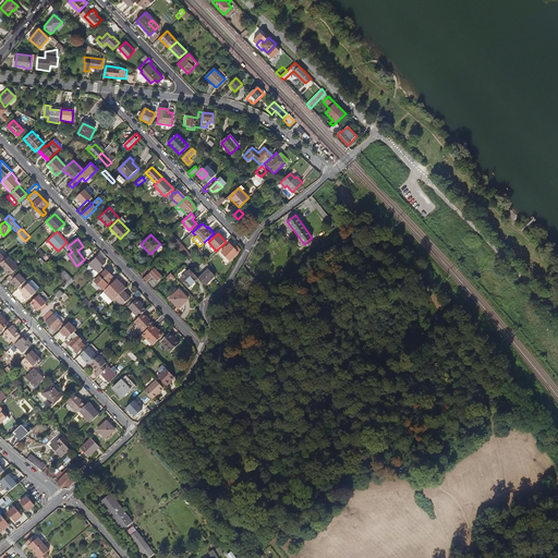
[(183,252),(185,249),(186,249),(181,243),(180,243),(178,246),(183,252)]
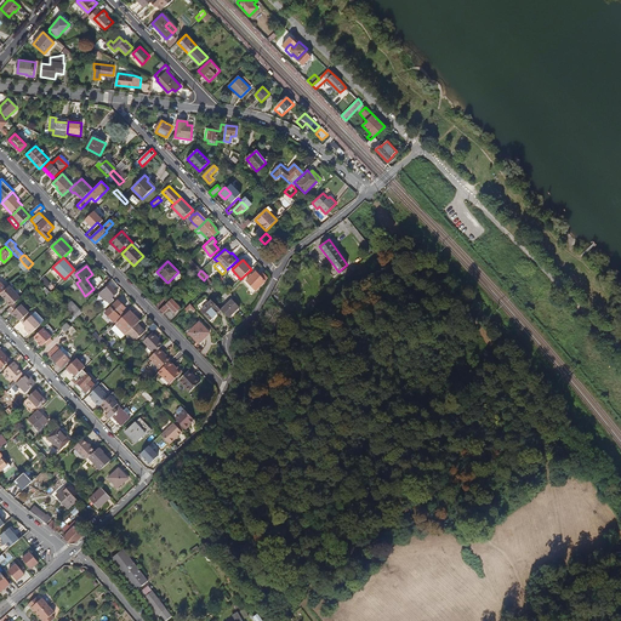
[(266,281),(266,280),(260,275),(256,272),(246,280),(256,291),(266,281)]
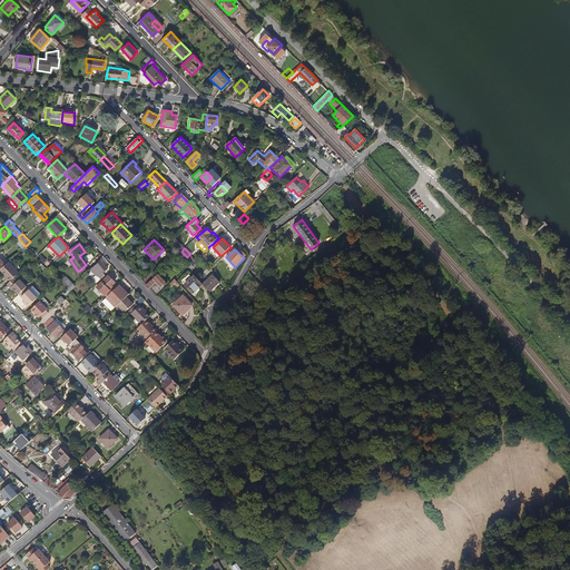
[(96,274),(100,279),(105,276),(102,273),(107,269),(100,262),(90,269),(95,275),(96,274)]
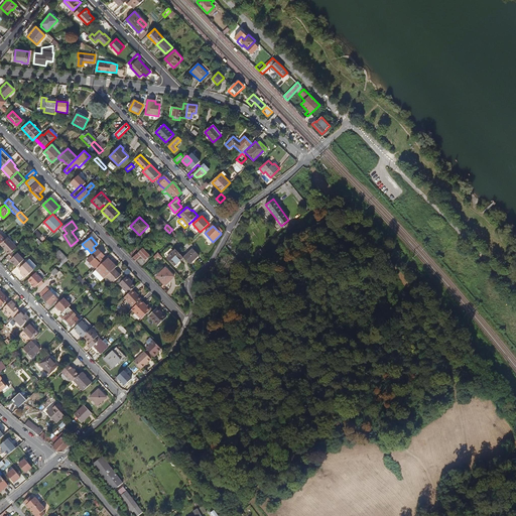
[(6,252),(9,255),(14,250),(17,248),(8,239),(1,246),(6,251),(6,252)]
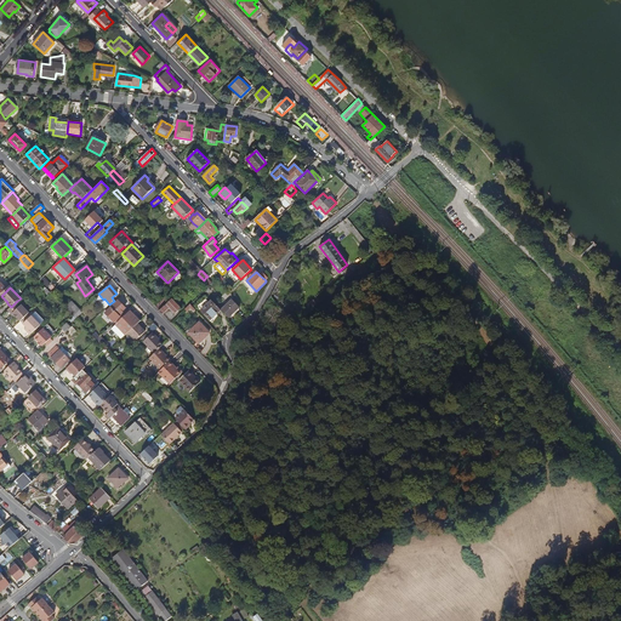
[(183,307),(174,296),(159,311),(161,314),(170,306),(177,313),(183,307)]
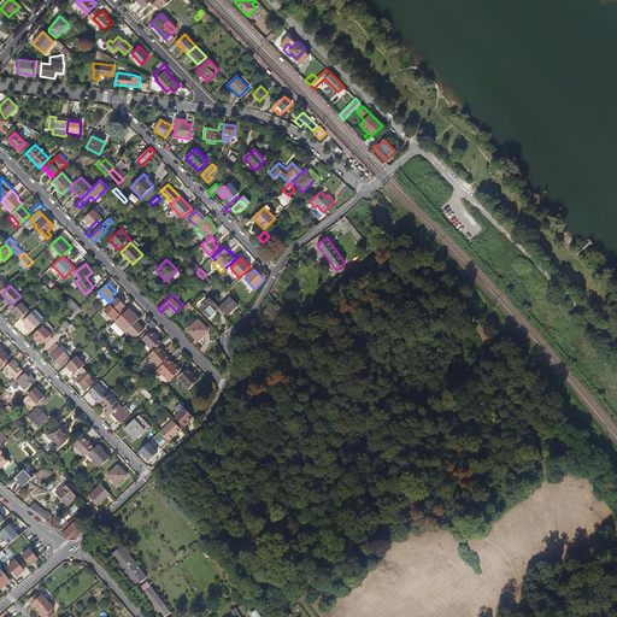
[(230,297),(219,307),(219,309),(227,316),(238,306),(230,297)]
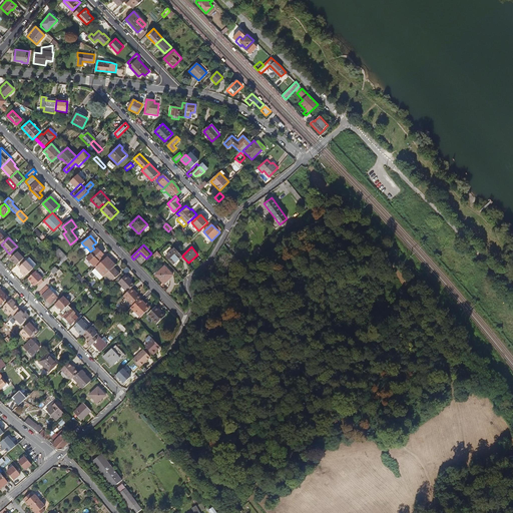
[(174,264),(182,257),(182,255),(174,247),(171,249),(169,247),(163,253),(174,264)]
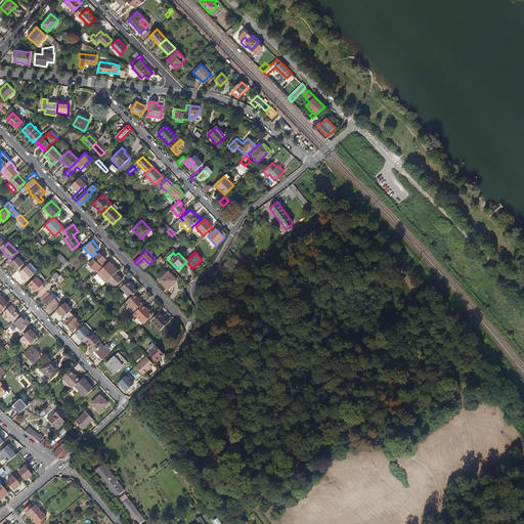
[(264,253),(259,257),(263,261),(268,257),(264,253)]
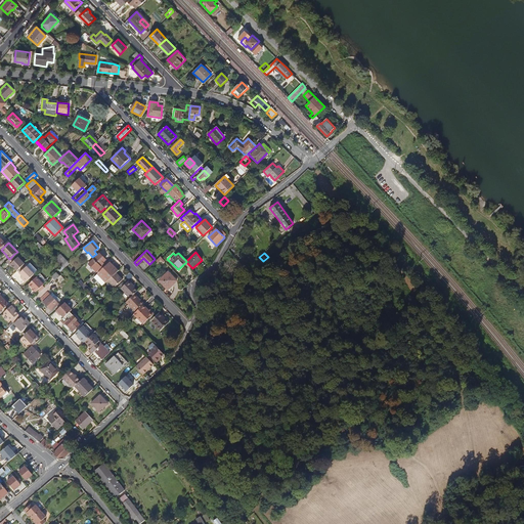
[(10,265),(16,271),(25,264),(14,254),(9,259),(6,262),(9,265),(10,265)]
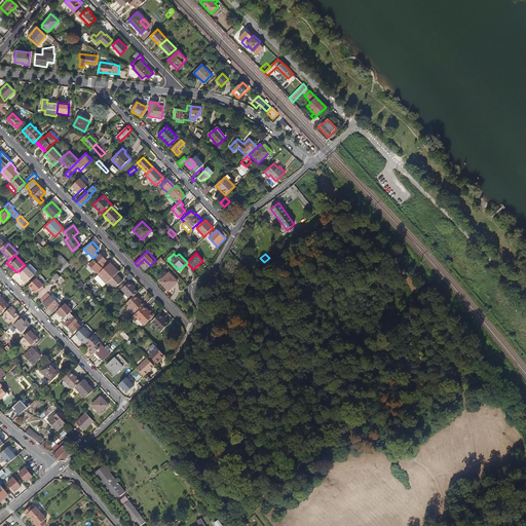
[(100,255),(94,260),(89,265),(96,271),(100,267),(106,261),(100,255)]
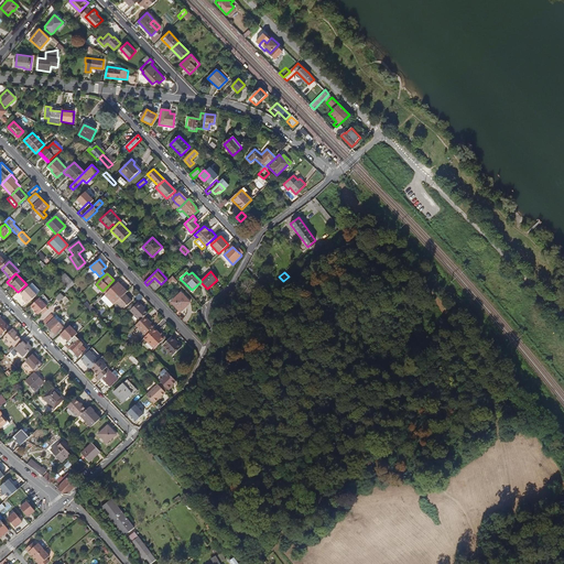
[(67,286),(67,288),(72,282),(73,282),(65,274),(60,280),(67,286)]
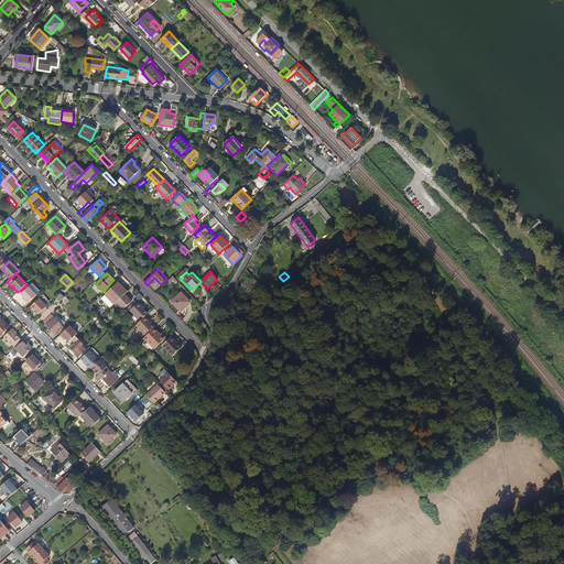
[(56,283),(63,291),(67,286),(60,280),(56,283)]
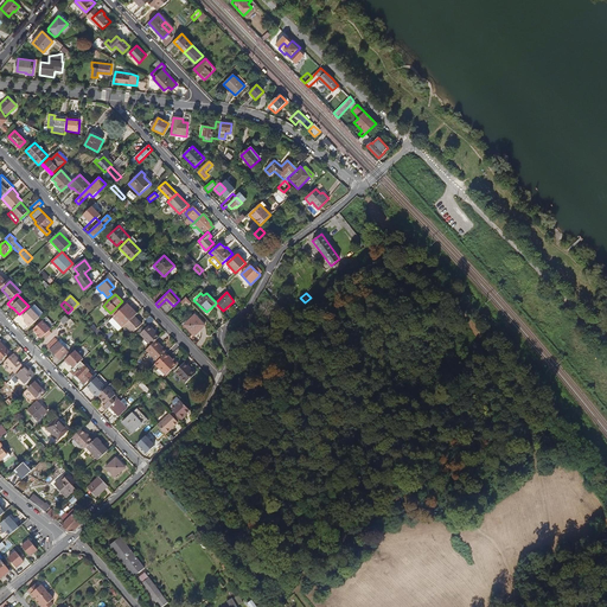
[(122,328),(126,325),(134,317),(136,314),(131,308),(132,307),(128,304),(116,314),(122,321),(119,325),(122,328)]
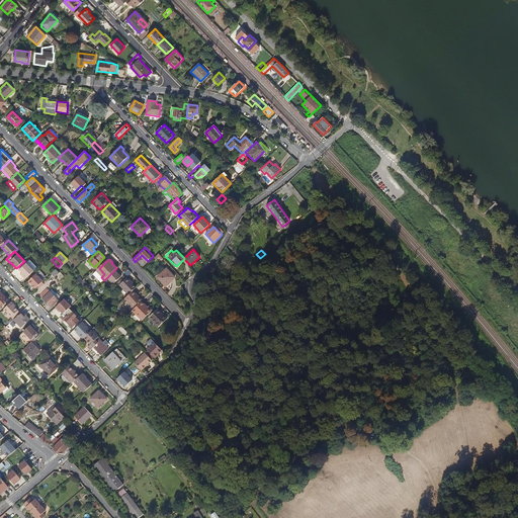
[(33,271),(26,264),(19,270),(22,273),(24,275),(22,276),(25,279),(33,271)]
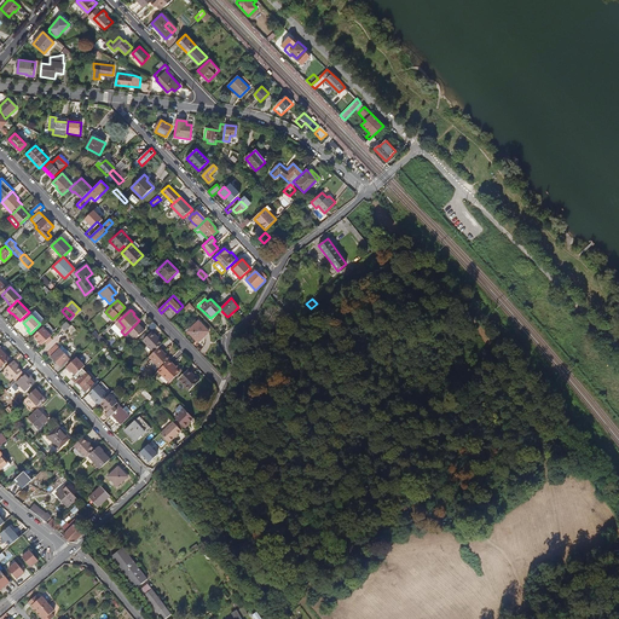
[(198,322),(191,329),(187,331),(198,342),(209,333),(198,322)]
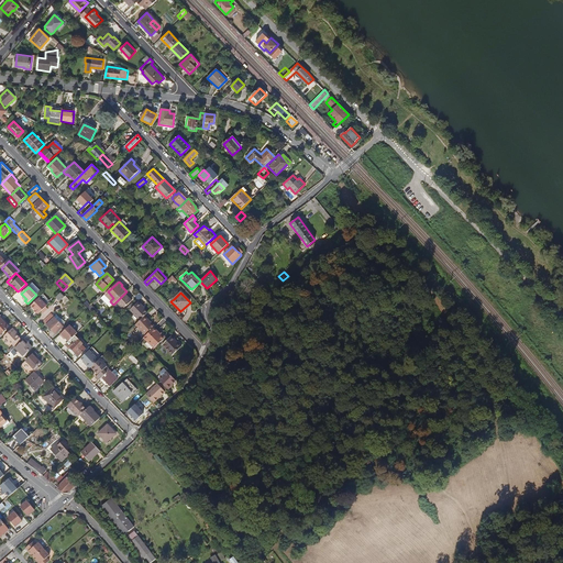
[(132,300),(124,294),(117,301),(123,309),(132,300)]
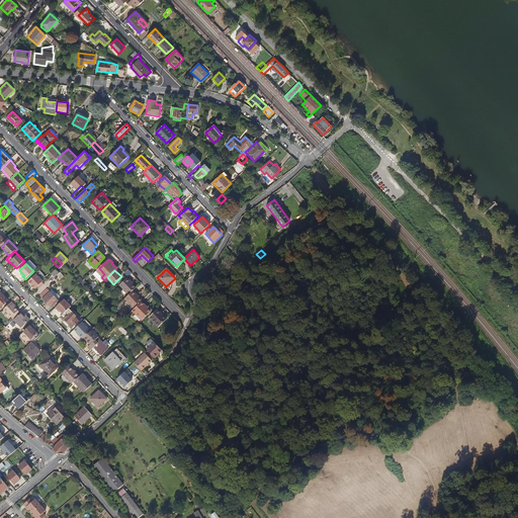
[(98,280),(101,277),(96,272),(94,273),(93,272),(89,275),(86,278),(86,279),(87,278),(89,280),(91,278),(94,281),(96,278),(98,280)]
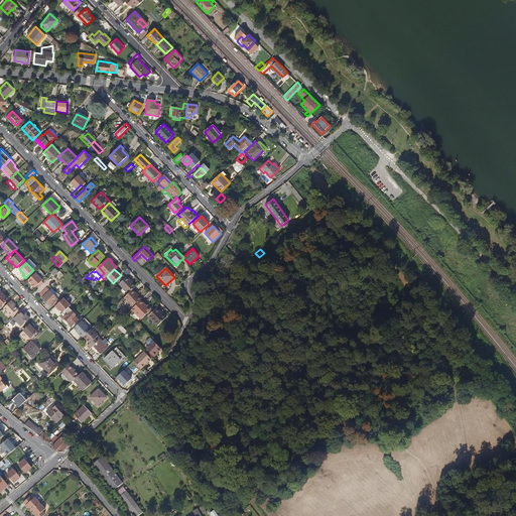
[(32,285),(34,287),(35,288),(37,285),(42,281),(34,274),(27,280),(32,285)]
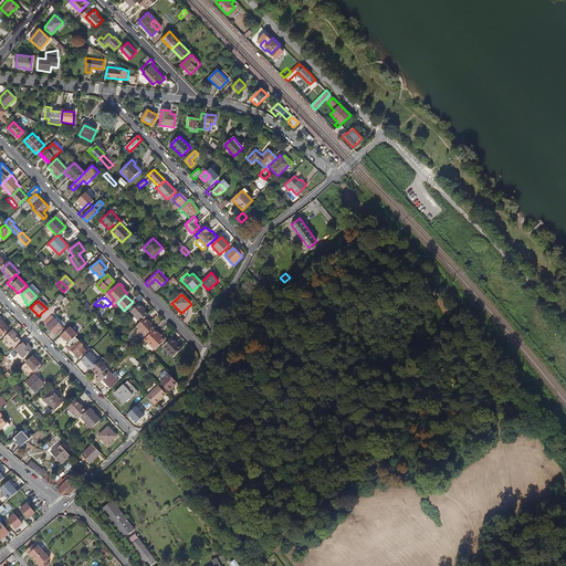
[(130,312),(140,322),(146,317),(148,315),(144,311),(145,310),(138,303),(138,304),(130,312)]
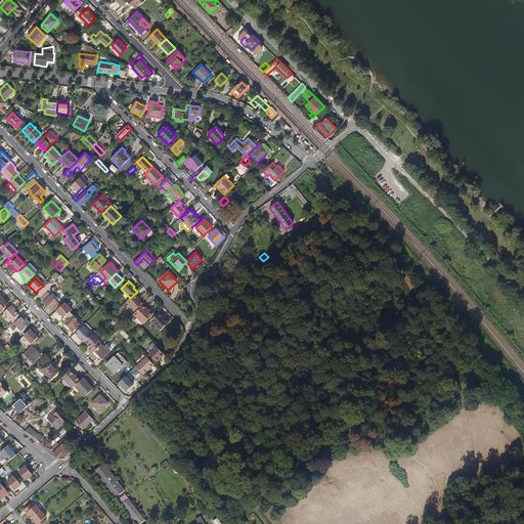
[(50,295),(47,293),(41,299),(51,310),(58,304),(57,302),(50,295)]
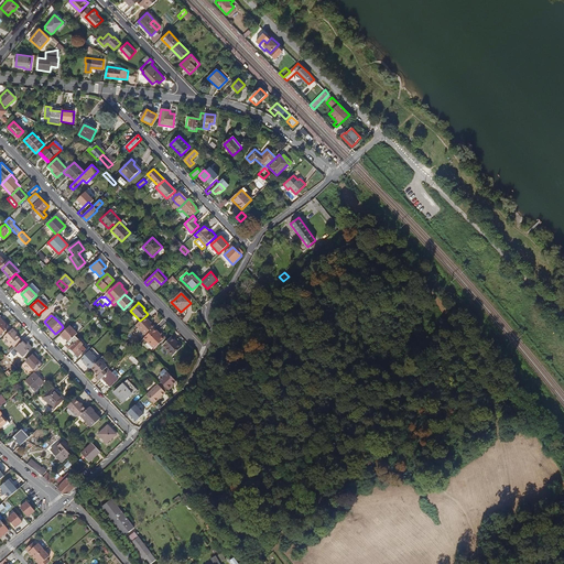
[(56,315),(54,317),(62,325),(64,323),(56,315)]
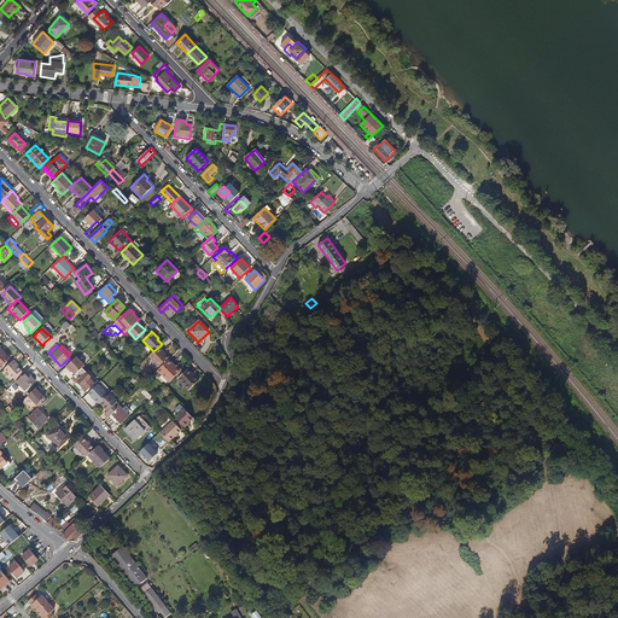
[(165,353),(159,347),(153,351),(149,356),(161,368),(169,360),(164,354),(165,353)]
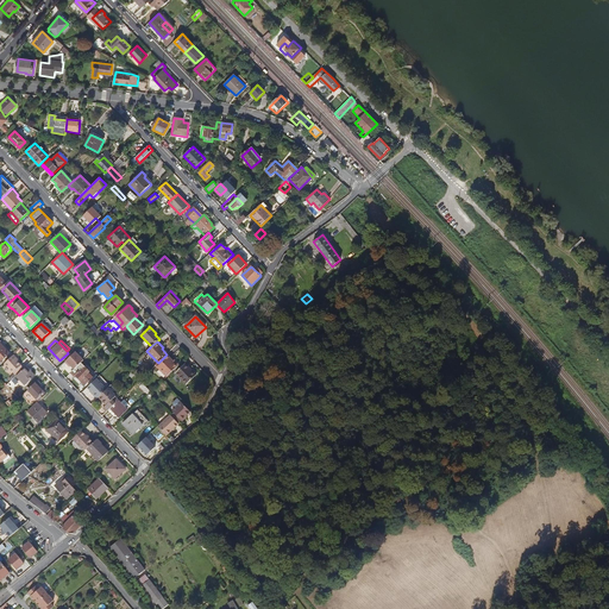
[(0,362),(2,364),(4,363),(12,356),(0,343),(0,362)]
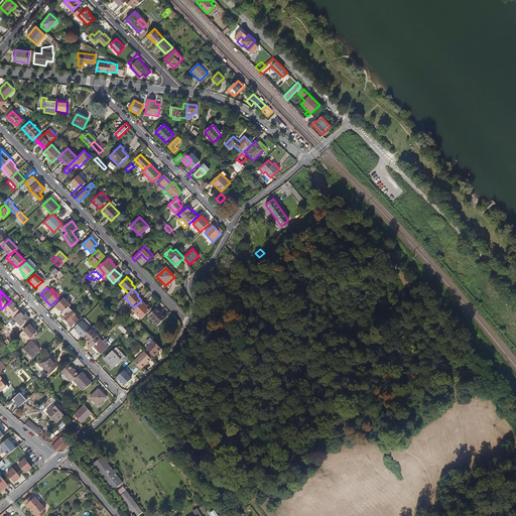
[(60,310),(62,313),(71,305),(63,298),(54,306),(57,309),(58,308),(60,310)]
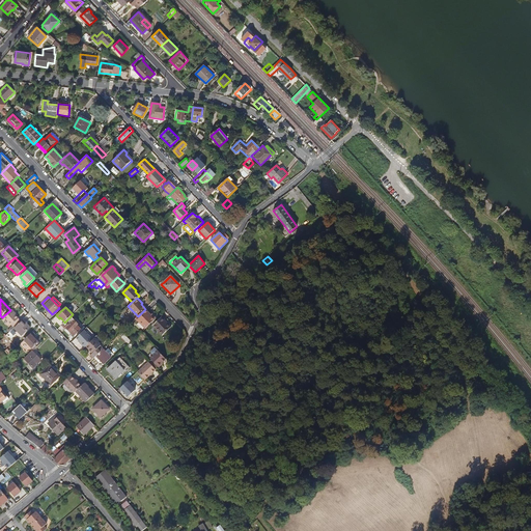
[(22,319),(11,308),(10,310),(3,316),(15,328),(22,319)]
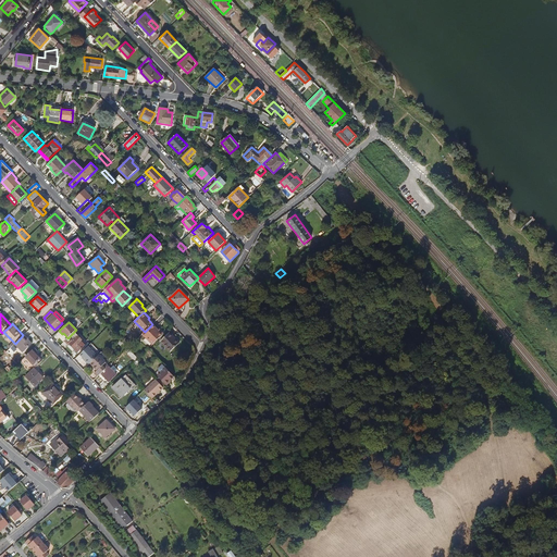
[(141,334),(152,345),(163,334),(159,330),(158,330),(152,324),(145,332),(141,334)]
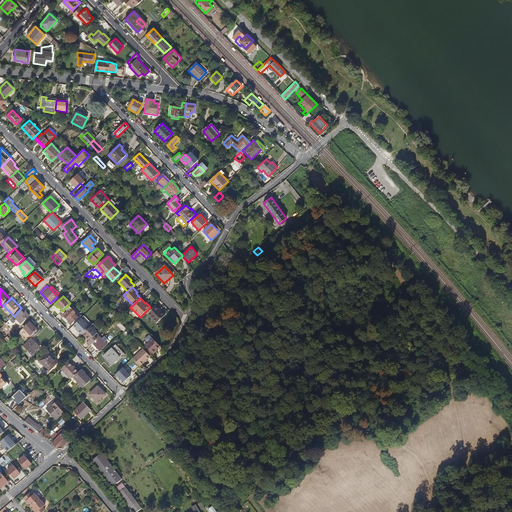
[(67,306),(60,313),(68,321),(69,320),(72,323),(77,318),(74,315),(75,314),(67,306)]
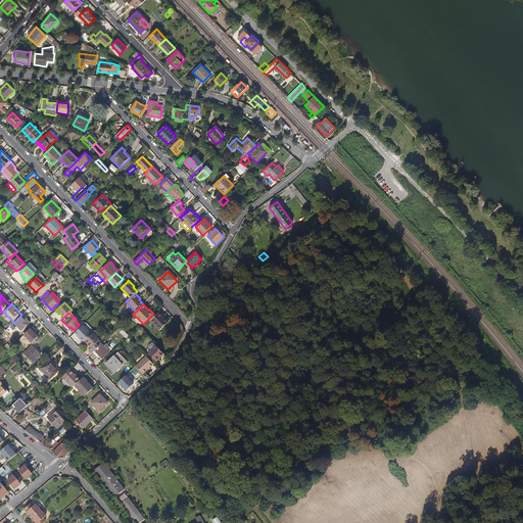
[(159,313),(150,321),(159,330),(169,322),(159,313)]
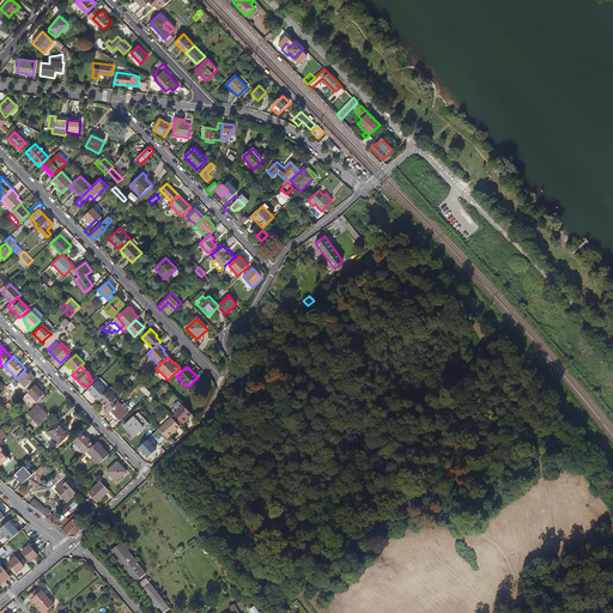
[(35,377),(26,369),(25,369),(17,378),(25,387),(35,377)]
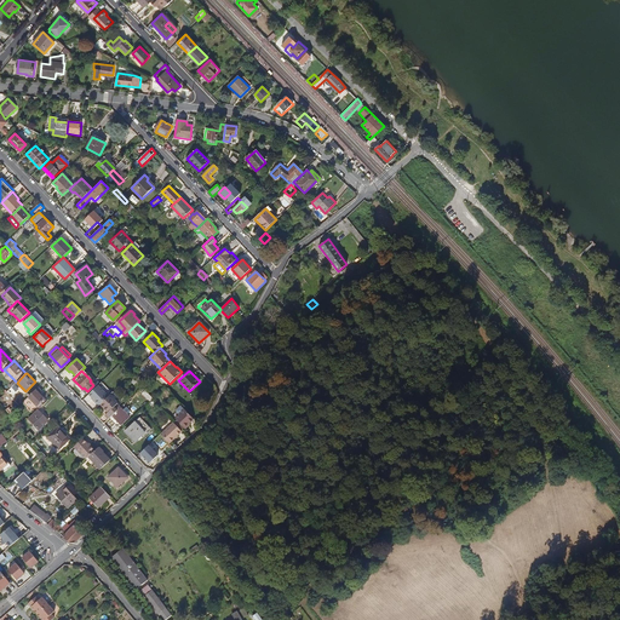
[(99,405),(108,397),(98,386),(89,395),(99,406),(99,405)]
